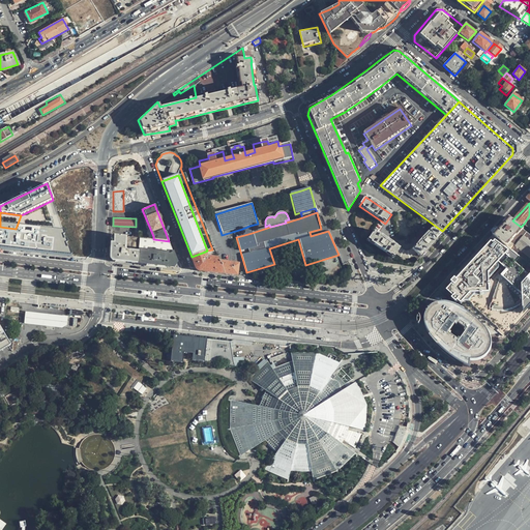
[(502,224),(492,235),(505,245),(522,228),(521,227),(512,221),(508,217),(502,224)]
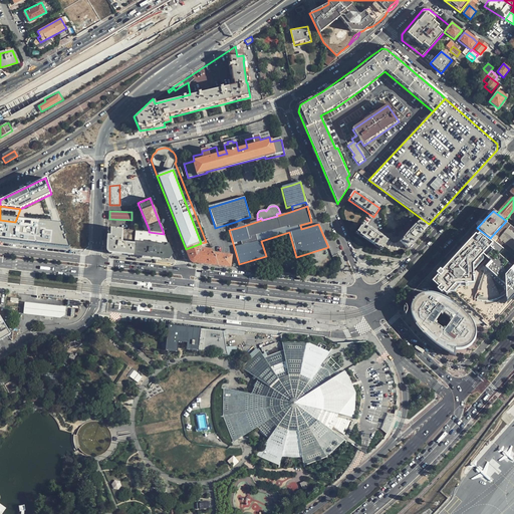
[(363,225),(366,227),(373,217),(370,215),(363,225)]
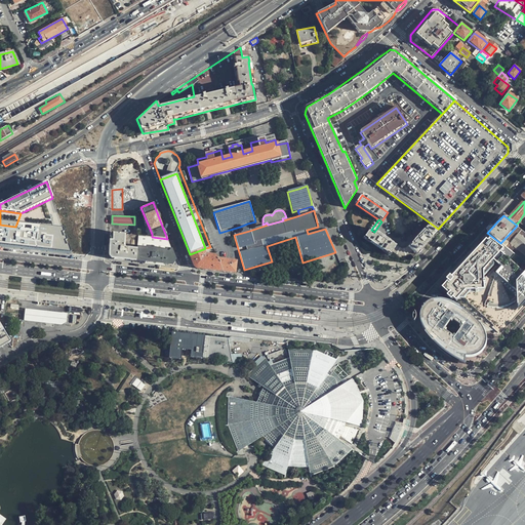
[(247,224),(240,227),(242,233),(249,231),(247,224)]
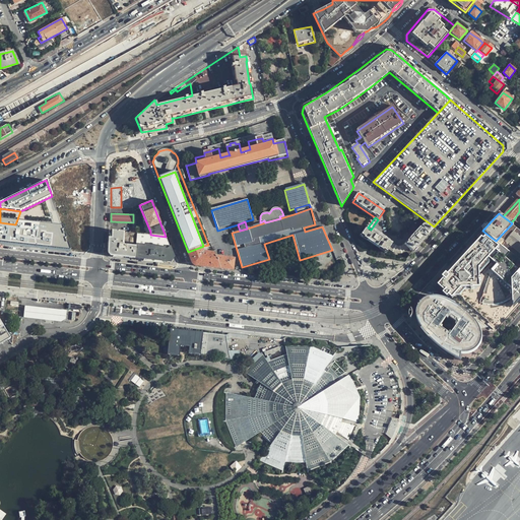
[(0,245),(29,249),(39,250),(70,254),(67,246),(65,247),(64,242),(66,241),(65,238),(63,239),(61,234),(63,234),(62,230),(15,224),(0,222),(0,245)]
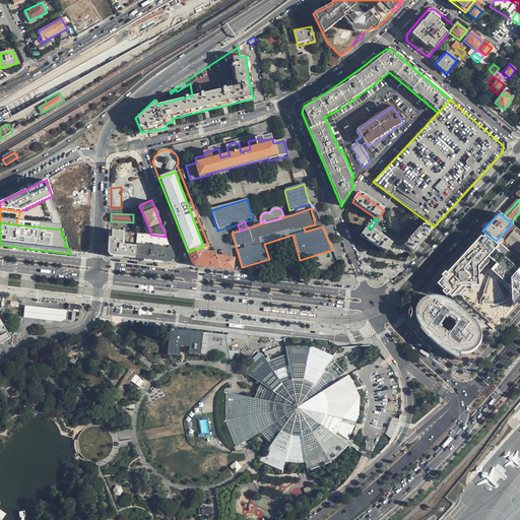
[(427,237),(433,230),(432,230),(425,222),(404,246),(408,249),(412,252),(427,237)]
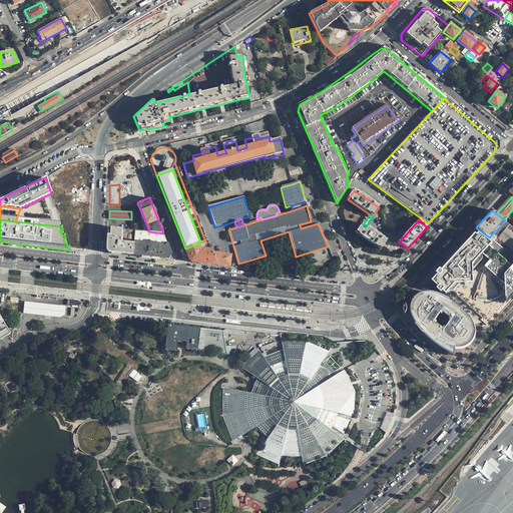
[(512,226),(505,220),(489,237),(512,257),(512,226)]
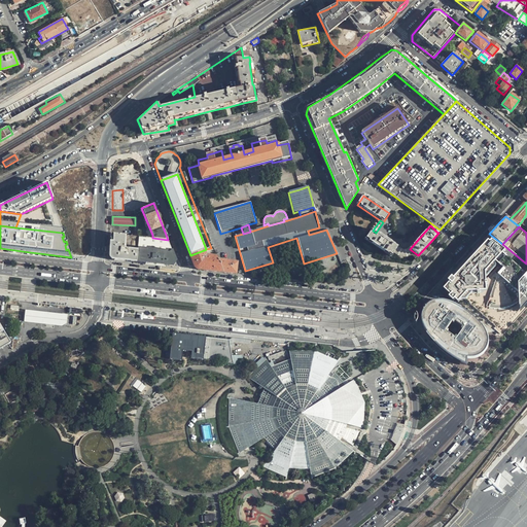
[(394,252),(397,248),(376,233),(373,231),(365,240),(378,248),(391,257),(394,252)]
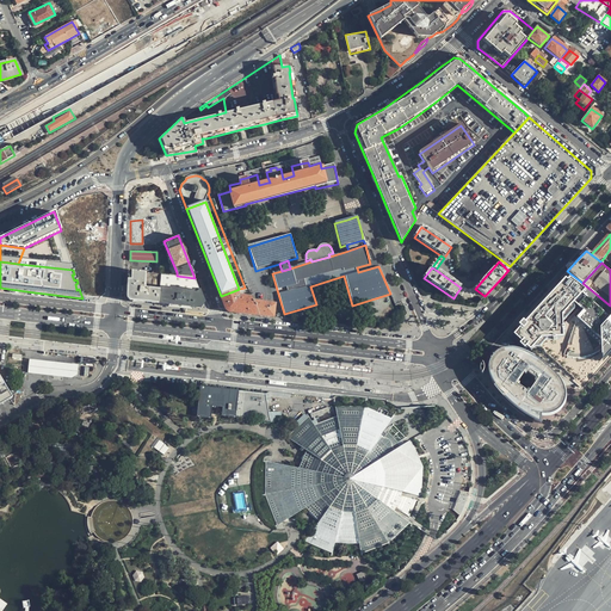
[(158,304),(161,275),(150,273),(128,271),(127,295),(131,301),(144,302),(158,304)]
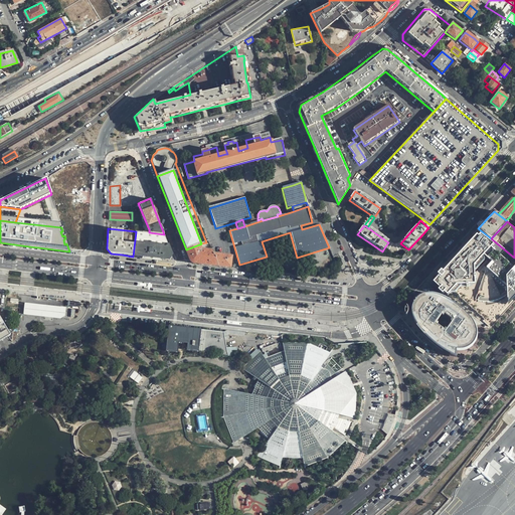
[(514,258),(491,238),(478,228),(476,230),(480,234),(478,237),(476,236),(470,242),(468,240),(461,247),(441,270),(442,271),(438,275),(440,277),(435,282),(441,287),(438,291),(442,294),(443,293),(447,296),(451,291),(490,325),(505,308),(514,297),(514,258)]
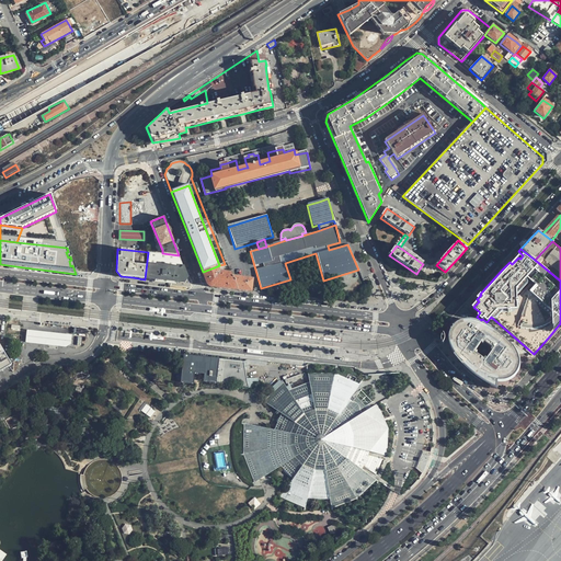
[(187,278),(179,255),(162,253),(148,252),(145,279),(170,282),(183,283),(187,278)]
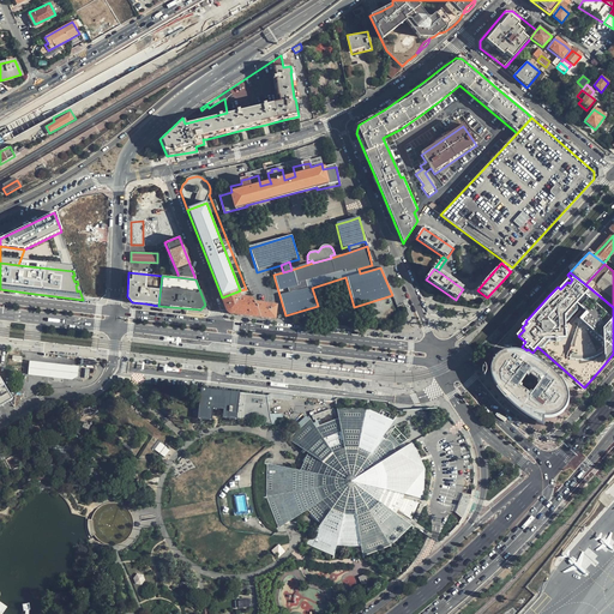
[(482,294),(477,290),(475,293),(471,293),(468,292),(463,289),(459,294),(464,298),(471,300),(479,298),(482,294)]
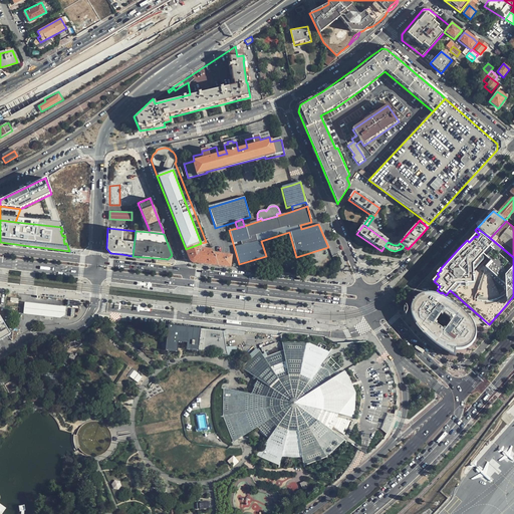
[(201,250),(199,244),(186,249),(189,258),(195,262),(203,263),(217,265),(213,255),(212,251),(201,250)]
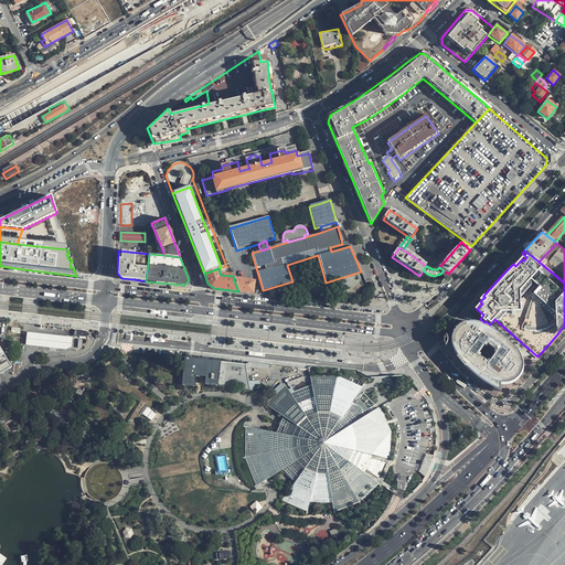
[(234,280),(238,291),(242,291),(253,292),(254,281),(234,280)]
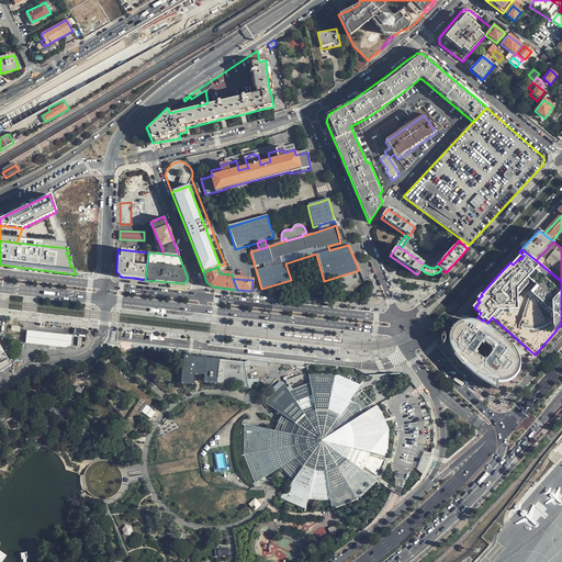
[(482,321),(480,319),(479,323),(480,323),(481,324),(483,324),(486,326),(489,326),(490,327),(492,328),(494,329),(482,321)]
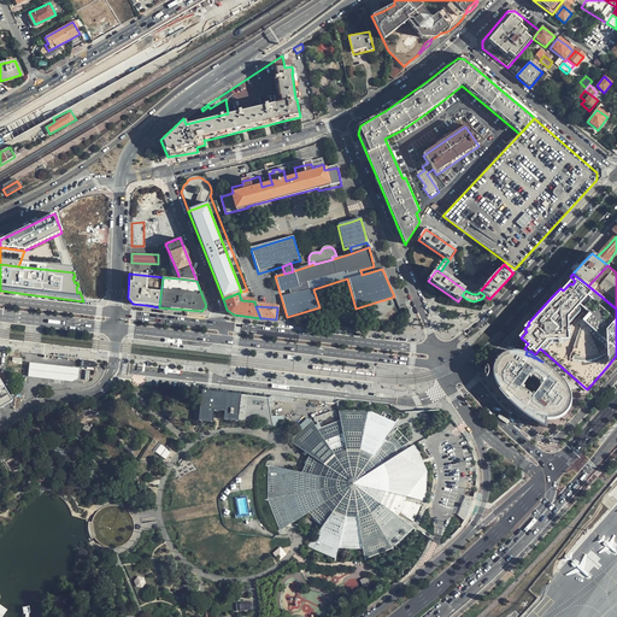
[(498,358),(497,360),(495,362),(495,364),(494,366),(494,369),(494,372),(494,375),(494,377),(495,381),(497,383),(499,387),(504,394),(509,399),(513,404),(517,406),(518,407),(523,410),(529,413),(533,415),(538,417),(541,418),(545,418),(548,418),(553,419),(556,418),(559,417),(563,416),(565,415),(568,412),(570,410),(571,407),(573,404),(573,401),(573,398),(571,394),(570,391),(569,388),(568,386),(565,383),(563,380),(562,378),(559,376),(557,374),(554,371),(553,370),(551,368),(548,366),(546,364),(542,362),(540,360),(538,359),(536,358),(534,358),(530,356),(528,356),(527,354),(526,354),(523,353),(519,352),(516,352),(512,352),(510,352),(506,353),(503,354),(500,357),(498,358)]
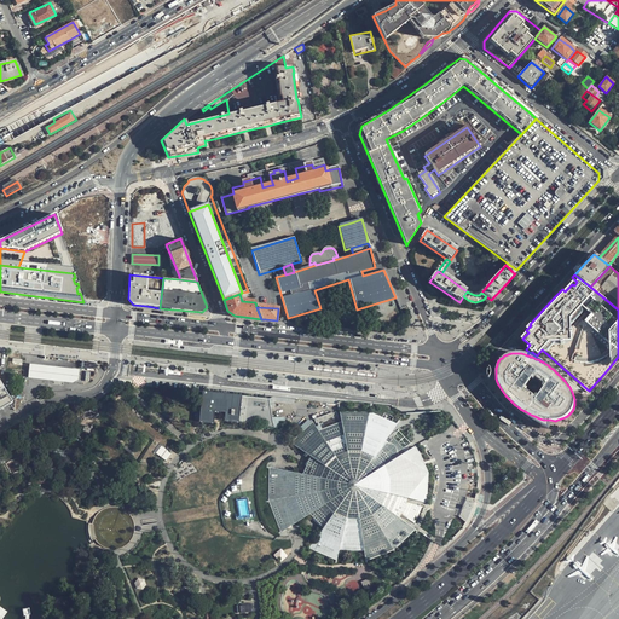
[(79,380),(80,369),(30,364),(29,377),(74,382),(79,380)]
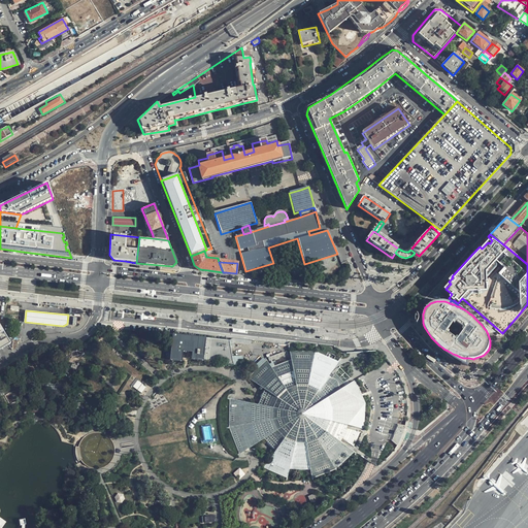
[(488,334),(495,332),(473,317),(474,318),(476,320),(479,322),(481,324),(482,325),(484,328),(486,330),(487,332),(488,334)]
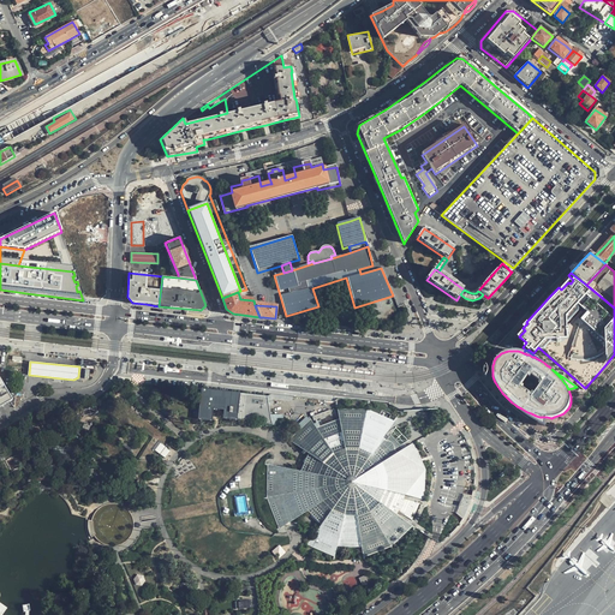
[(0,405),(3,404),(12,398),(0,377),(0,405)]
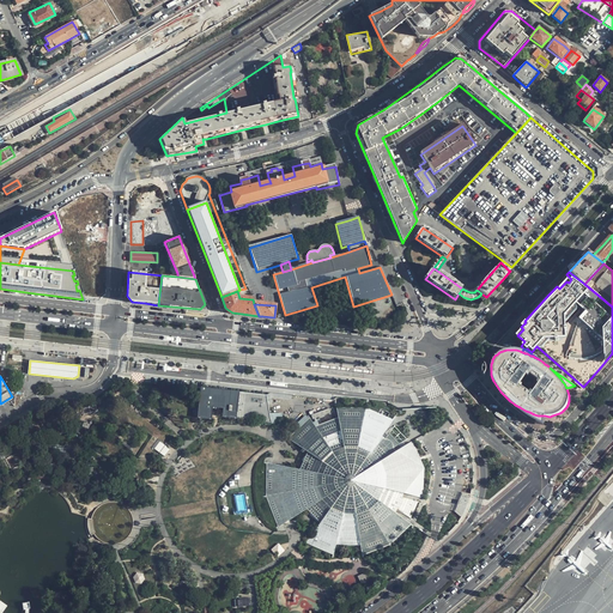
[(196,387),(195,401),(194,417),(211,419),(212,419),(212,416),(213,407),(224,408),(224,417),(225,417),(228,418),(255,420),(255,414),(263,416),(265,422),(267,422),(272,423),(271,417),(267,395),(267,393),(199,386),(196,384),(196,387)]
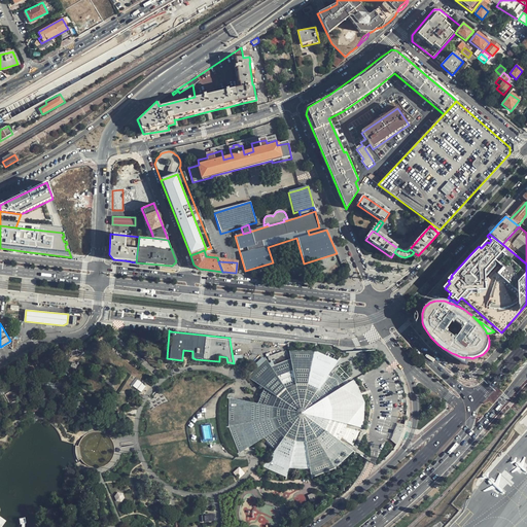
[(231,395),(230,426),(242,454),(246,451),(264,437),(269,442),(271,444),(277,449),(265,466),(288,477),(290,467),(310,467),(313,476),(337,466),(354,449),(341,438),(343,436),(354,444),(361,428),(347,424),(348,422),(364,425),(363,400),(354,380),(342,387),(342,386),(341,385),(352,377),(341,365),(331,376),(328,374),(339,359),(316,350),(290,350),(291,358),(272,366),(268,358),(248,376),(266,388),(264,392),(262,394),(258,401),(237,396),(231,395)]
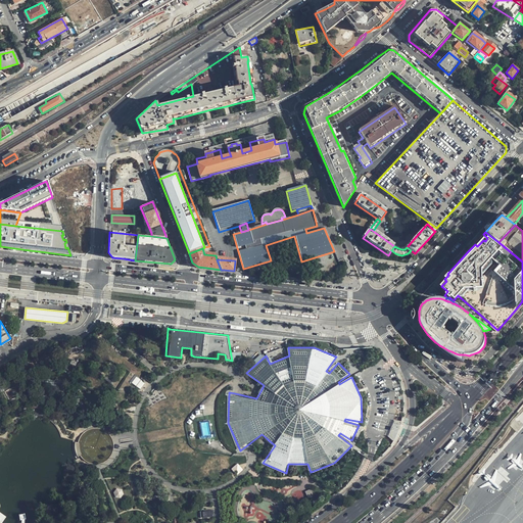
[(134,374),(130,380),(141,388),(145,382),(134,374)]
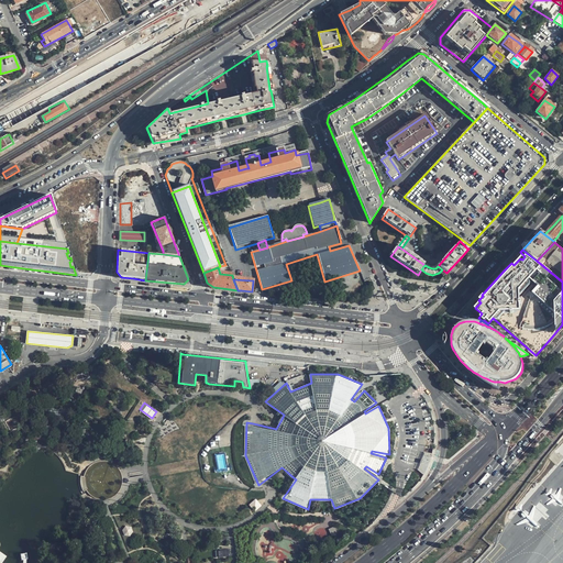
[(18,415),(7,421),(11,429),(22,422),(18,415)]
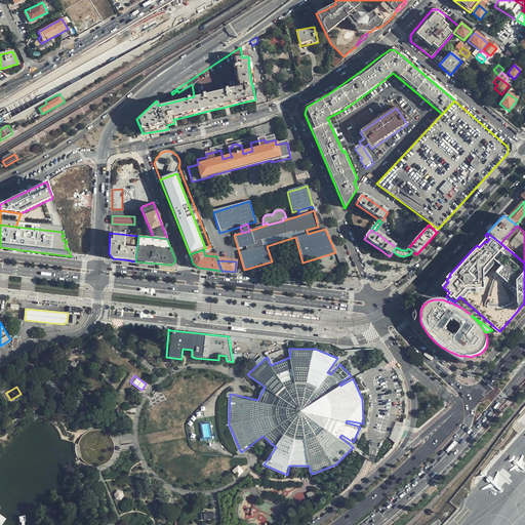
[(107,524),(111,522),(105,515),(99,519),(104,524),(107,524)]
